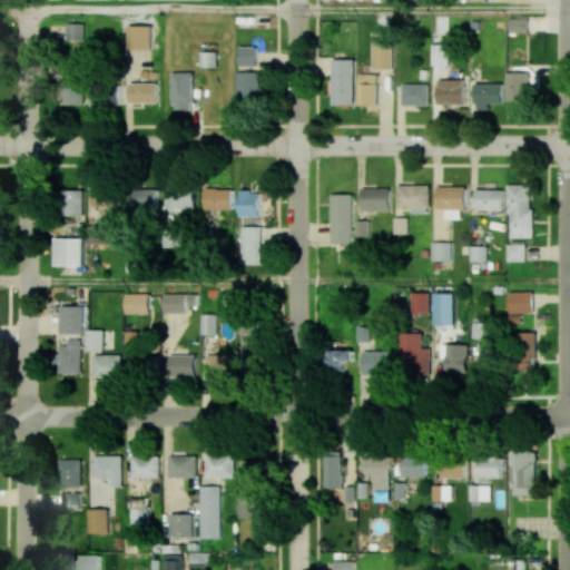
[(510,32),(528,32),(529,19),(510,18),(510,32)]
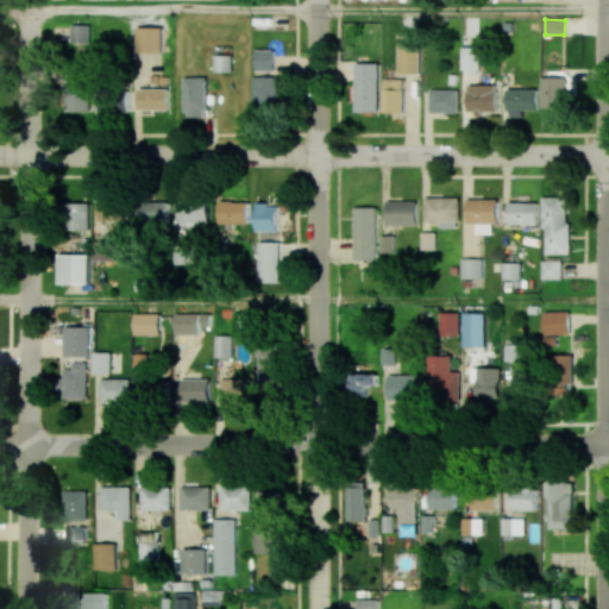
[(89,25),(70,25),(70,43),(89,43),(89,25)]
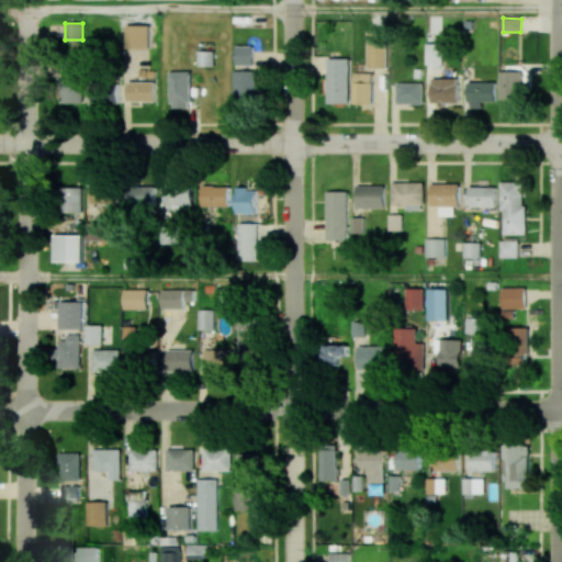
[(127,24),(150,24),(150,47),(127,47),(127,24)]
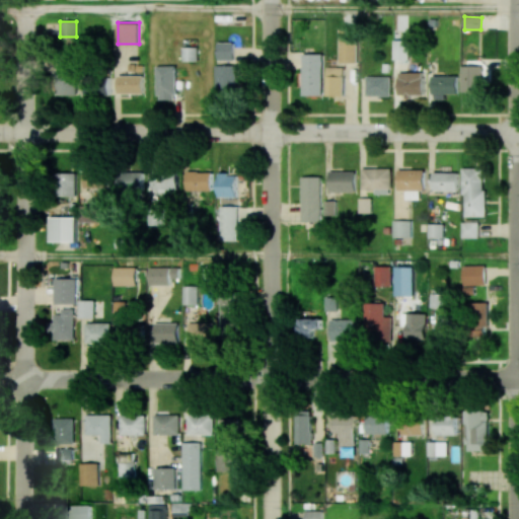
[(339,62),(339,26),(357,26),(357,62),(339,62)]
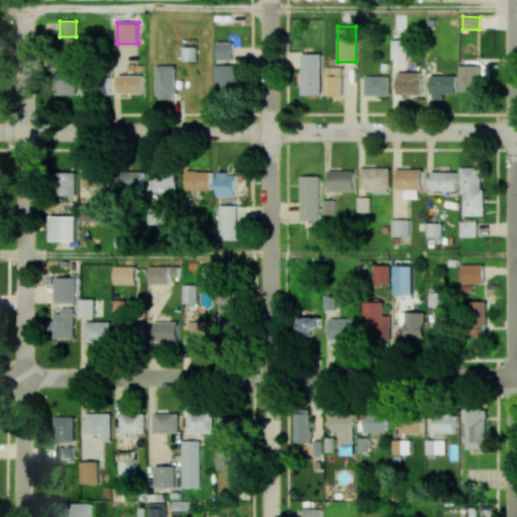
[(392,40),(392,59),(408,59),(408,39),(392,40)]
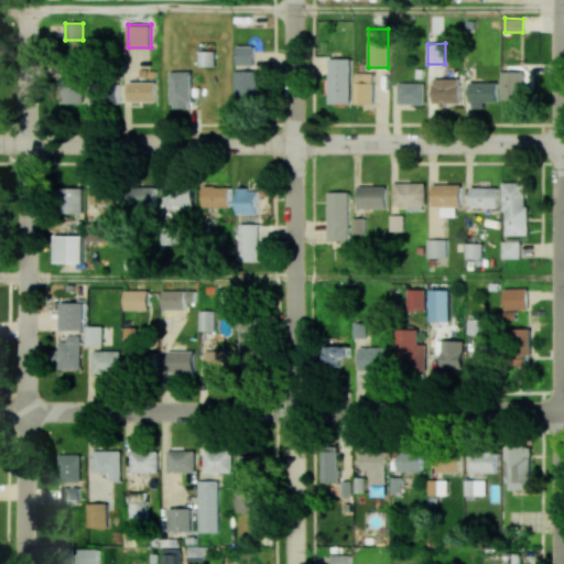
[(237,44),(255,44),(255,64),(237,64),(237,44)]
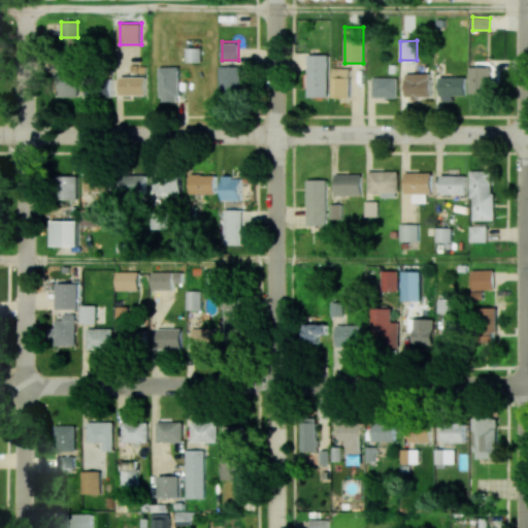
[(187,47),(201,47),(202,61),(187,61),(187,47)]
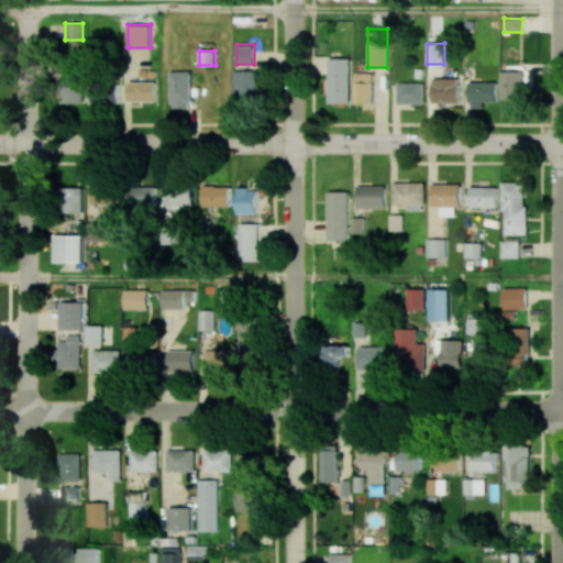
[(328,102),(329,57),(350,58),(350,102),(328,102)]
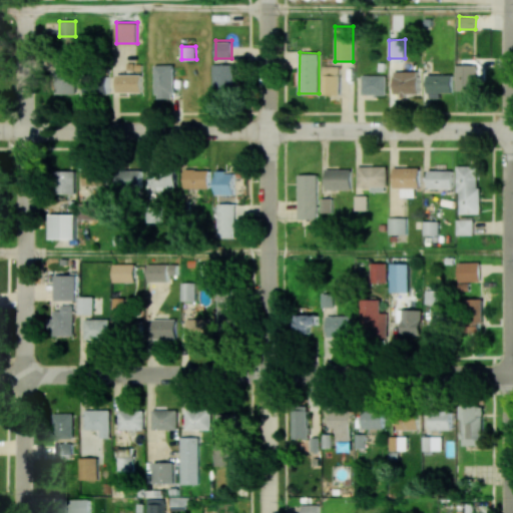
[(213,93),(234,92),(234,64),(212,65),(213,93)]
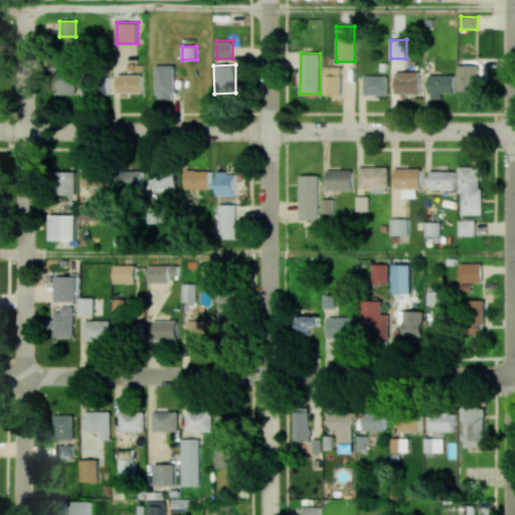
[(459,93),(480,92),(479,64),(458,65),(459,93)]
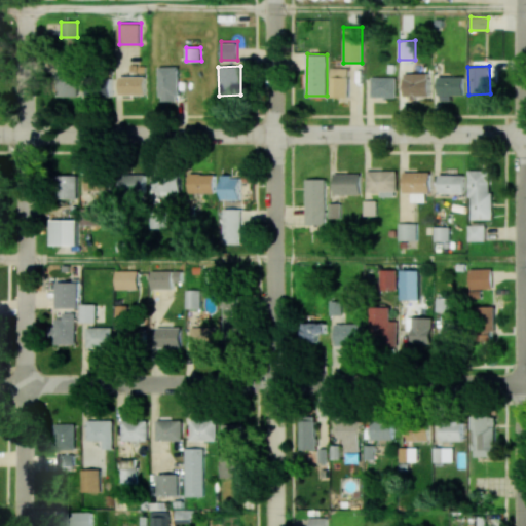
[(179,67),(159,67),(160,102),(179,102),(179,67)]
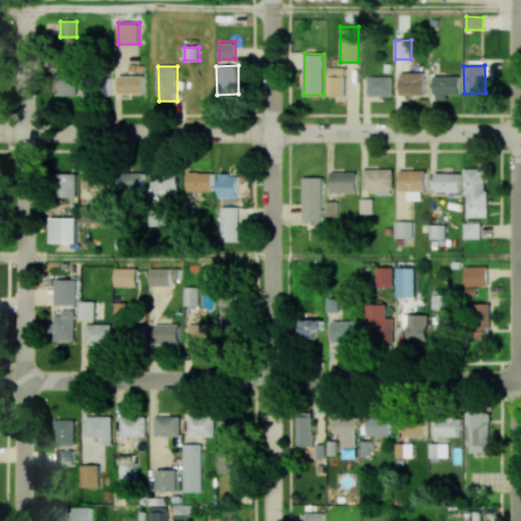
[(345,97),(346,68),(329,67),(328,97),(345,97)]
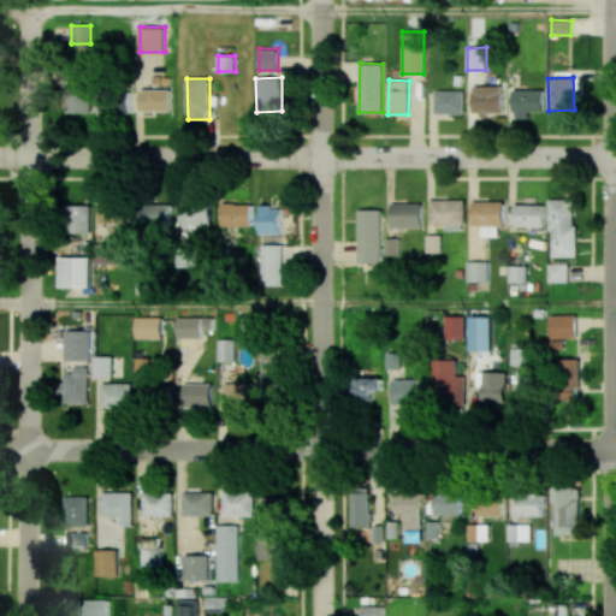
[(92,84),(92,112),(67,112),(67,84),(92,84)]
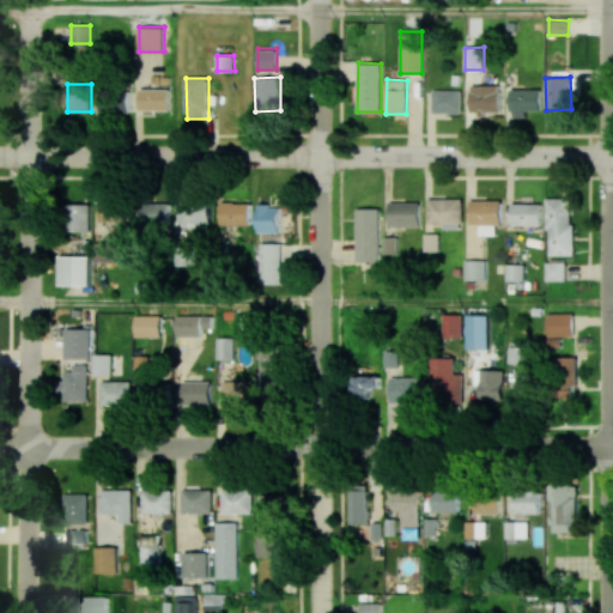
[(471,113),(501,114),(501,85),(471,85),(471,113)]
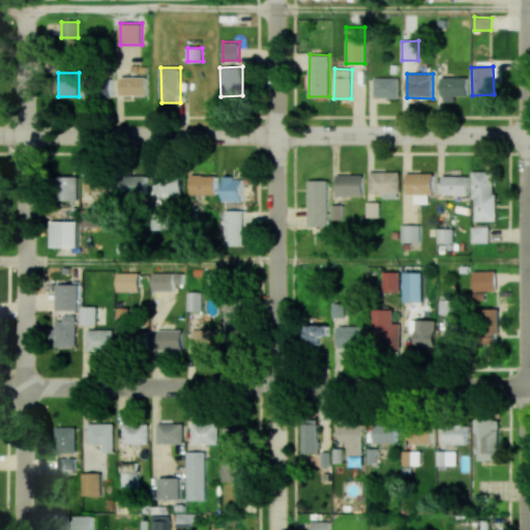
[(122,77),(147,77),(147,95),(121,94),(122,77)]
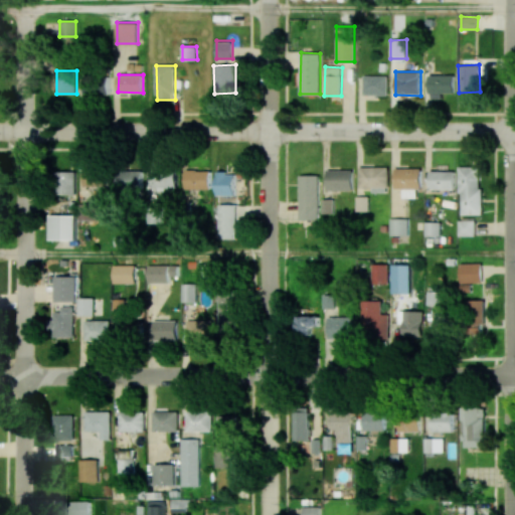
[(430,75),(430,99),(443,99),(443,94),(455,93),(455,74),(430,75)]
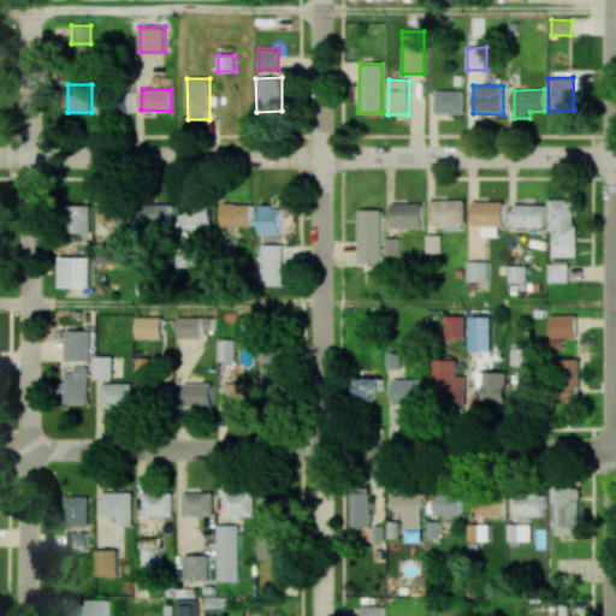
[(130,113),(131,90),(120,90),(120,112),(130,113)]
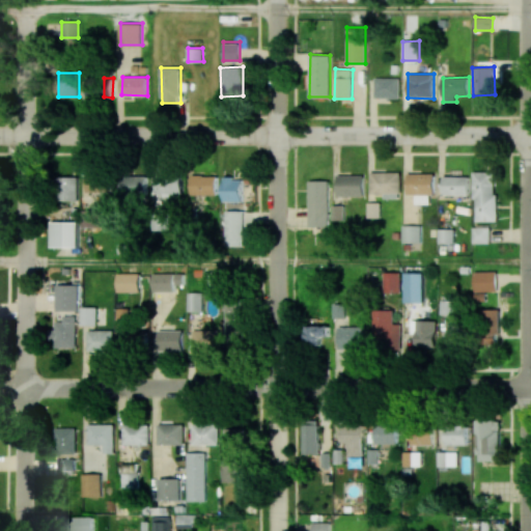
[(399,98),(399,78),(374,78),(375,98),(399,98)]
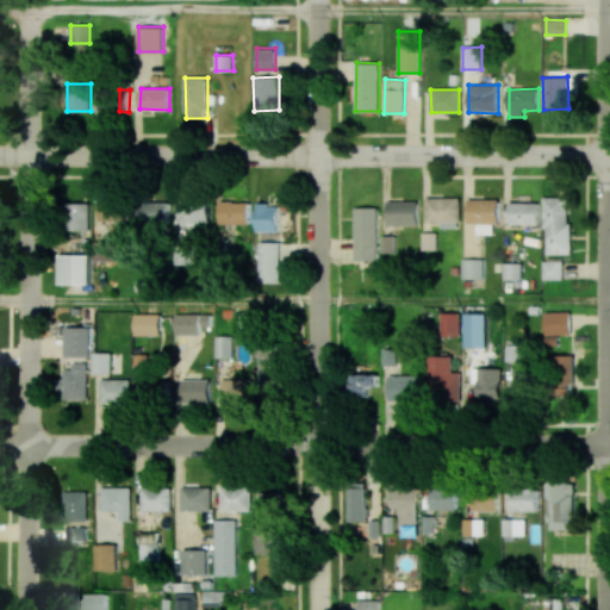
[(427,197),(460,197),(460,222),(427,222),(427,197)]
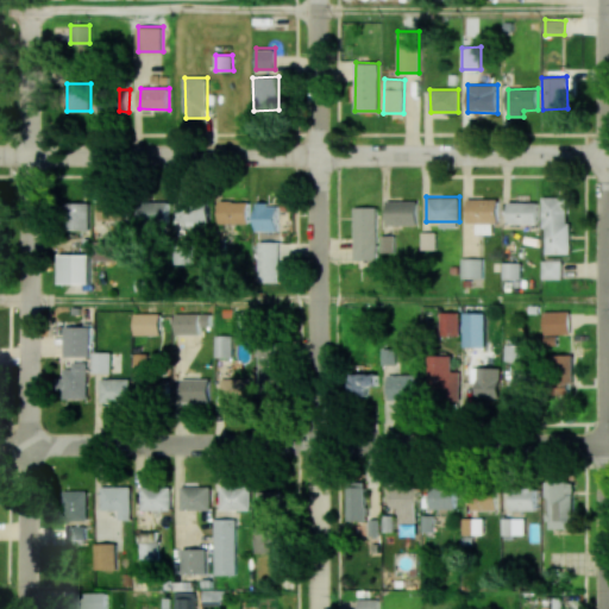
[(545,253),(570,253),(569,196),(544,198),(545,253)]
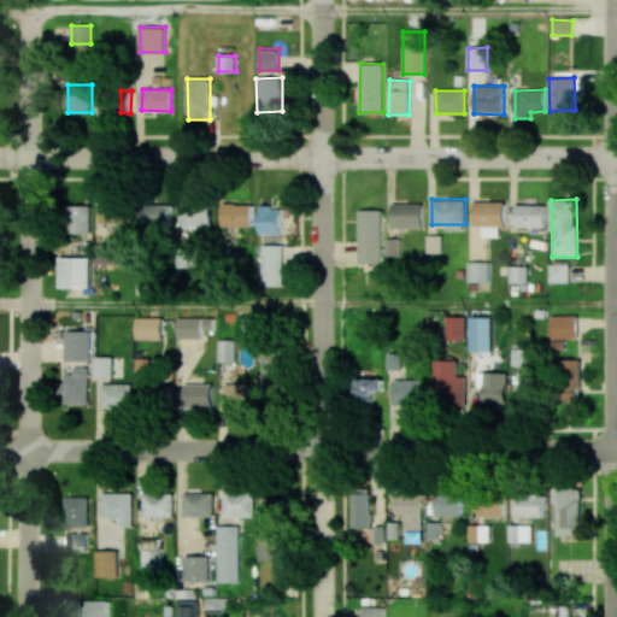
[(130,200),(131,221),(100,222),(99,200),(130,200)]
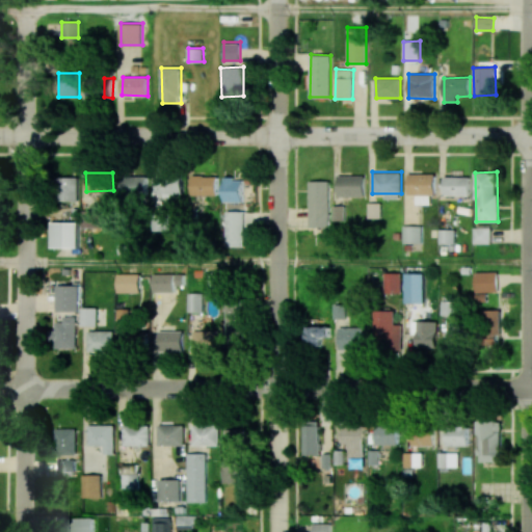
[(157,173),(182,173),(183,193),(157,193),(157,173)]
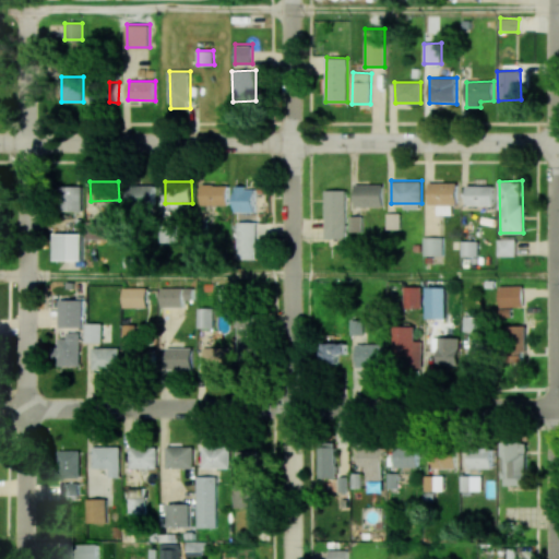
[(458,182),(458,204),(429,204),(429,182),(458,182)]
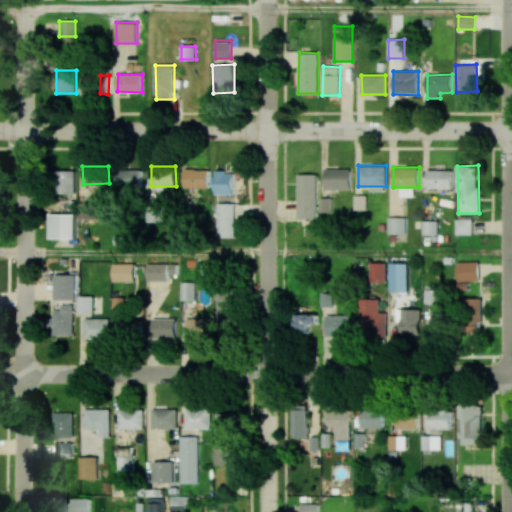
[(351,168),(351,188),(325,188),(325,168),(351,168)]
